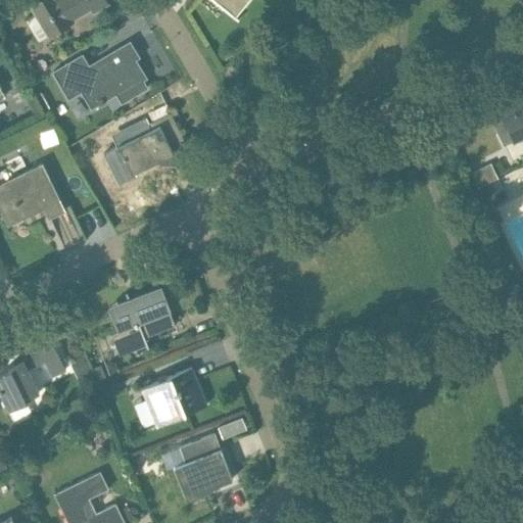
[(106,4),(104,0),(40,0),(32,5),(48,34),(73,20),(72,18),(91,7),(94,11),(106,4)]
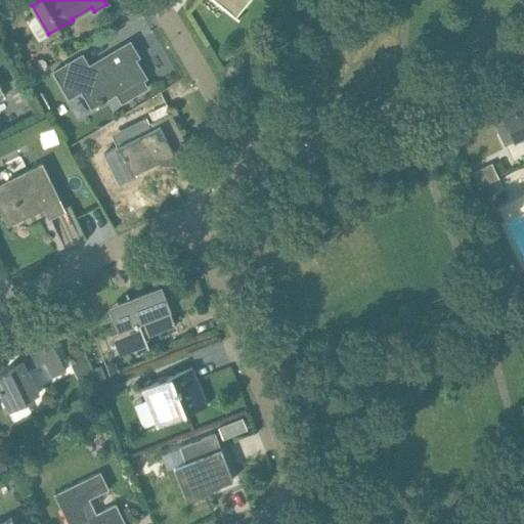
[(217,0),(235,13),(246,0),(217,0)]
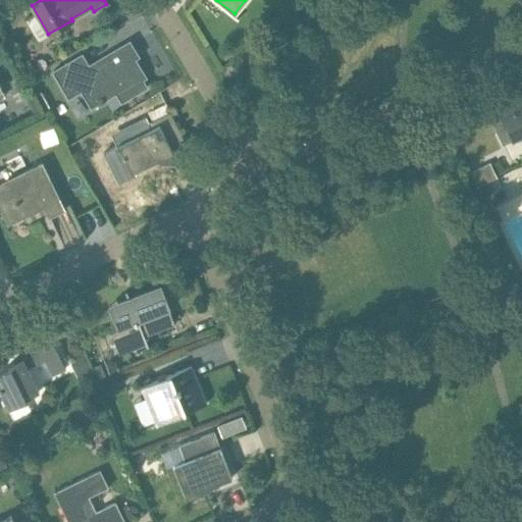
[(82,54),(53,71),(60,84),(73,75),(92,107),(116,93),(121,102),(150,85),(134,58),(138,55),(129,43),(112,53),(89,66),(82,54)]
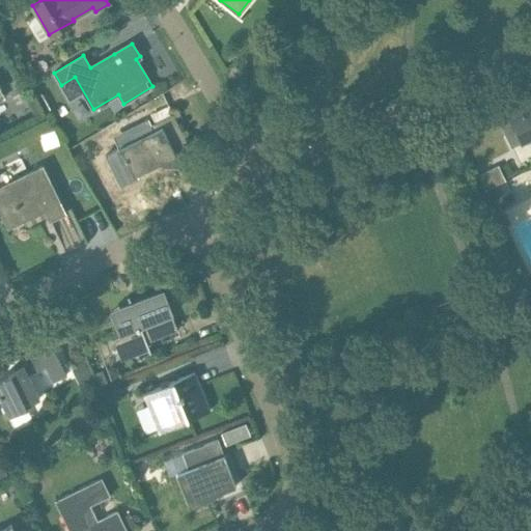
[(44,78),(38,76),(34,79),(34,84),(36,88),(42,88),(45,86),(46,82),(44,78)]
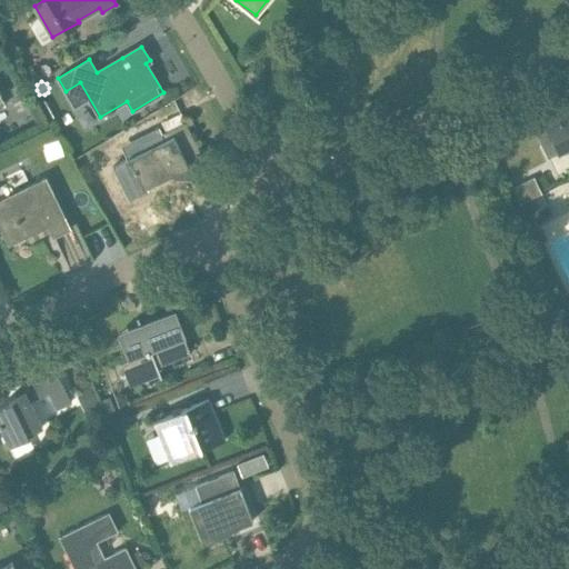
[(552,140),(558,152),(568,147),(568,108),(531,127),(541,146),(552,140)]
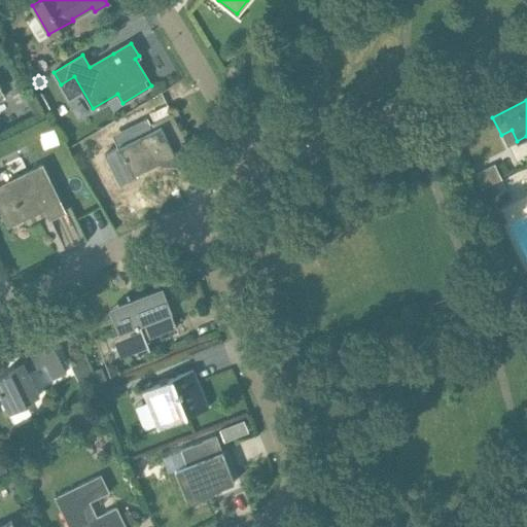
[(168,104),(148,113),(152,123),(154,121),(172,112),(168,104)]
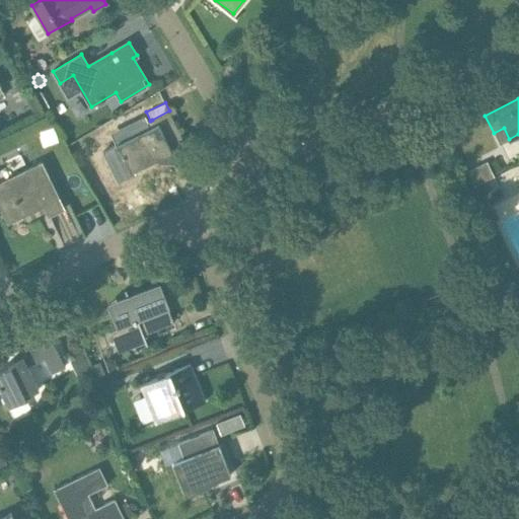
[(115,147),(108,149),(124,179),(135,173),(134,170),(172,151),(169,145),(182,138),(169,110),(152,120),(150,121),(147,122),(150,128),(115,146),(115,147)]
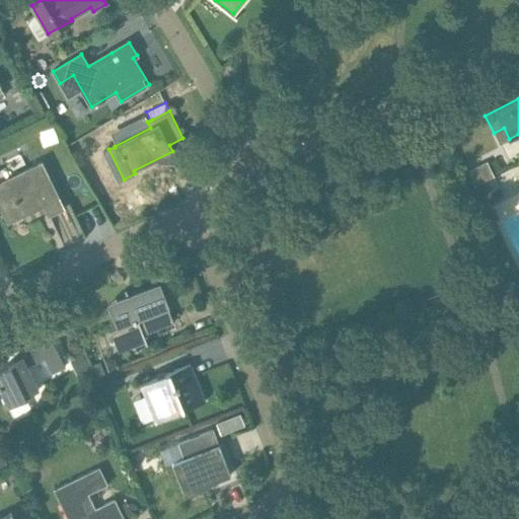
[(31,175),(0,191),(0,206),(8,223),(44,206),(49,216),(65,208),(57,190),(42,159),(26,167),(31,175)]
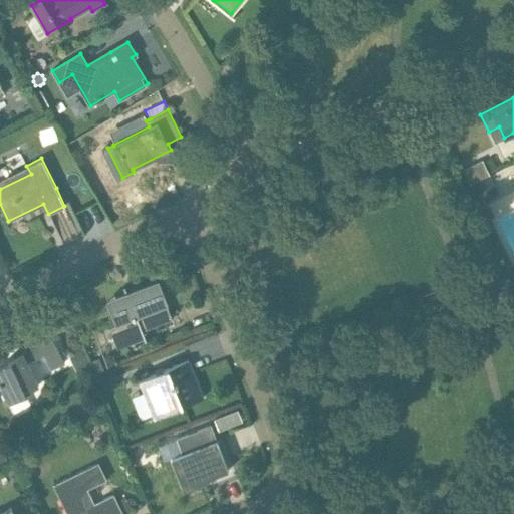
[(490,175),(482,160),(463,169),(470,184),(490,175)]
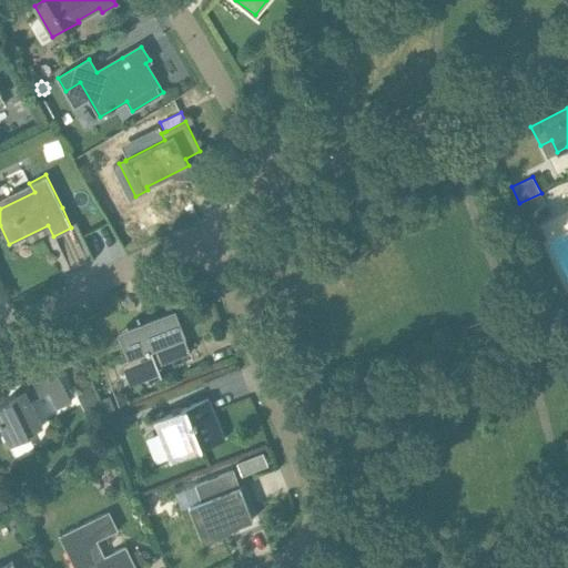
[(519,206),(529,224),(549,214),(539,195),(519,206)]
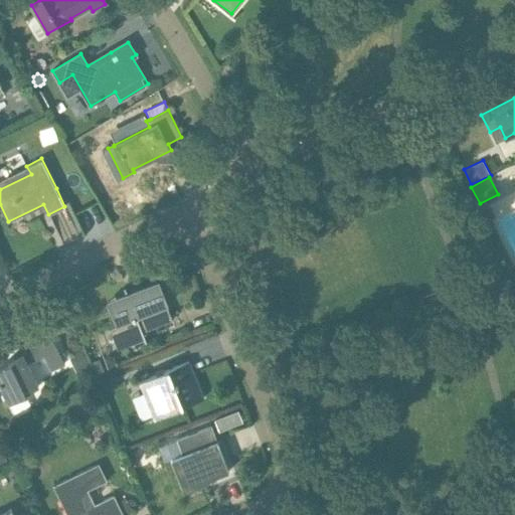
[(482,212),(486,221),(491,219),(487,210),(482,212)]
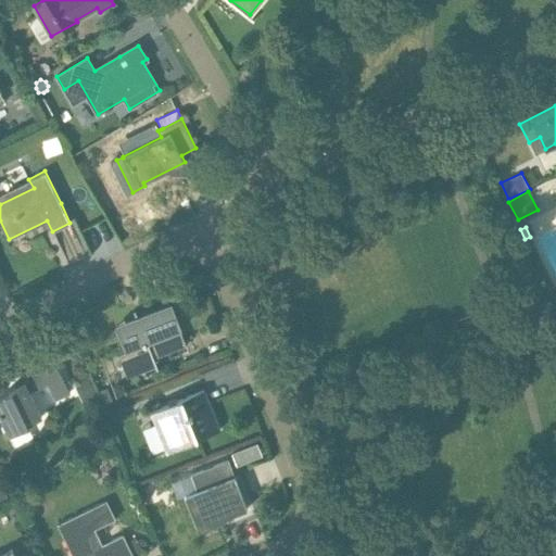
[(121,332),(127,351),(123,352),(129,370),(154,361),(156,369),(159,368),(154,358),(186,345),(171,307),(147,317),(148,321),(141,324),(135,310),(134,310),(139,325),(121,332)]
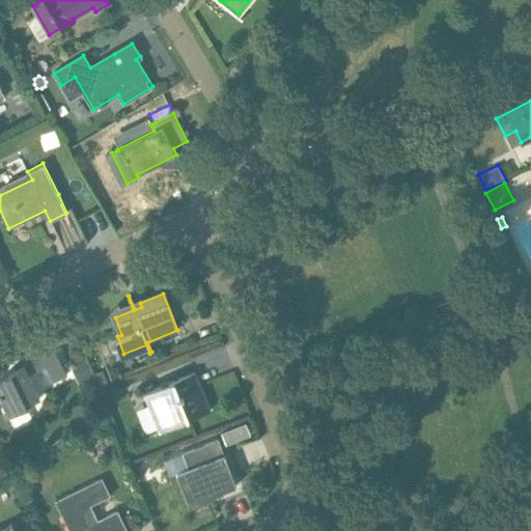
[(189,339),(175,344),(177,350),(192,344),(189,339)]
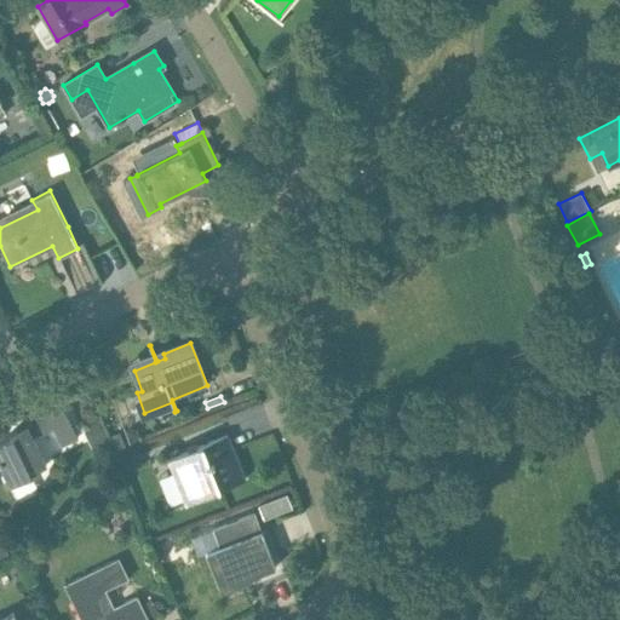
[(79,437),(63,407),(47,414),(62,446),(79,437)]
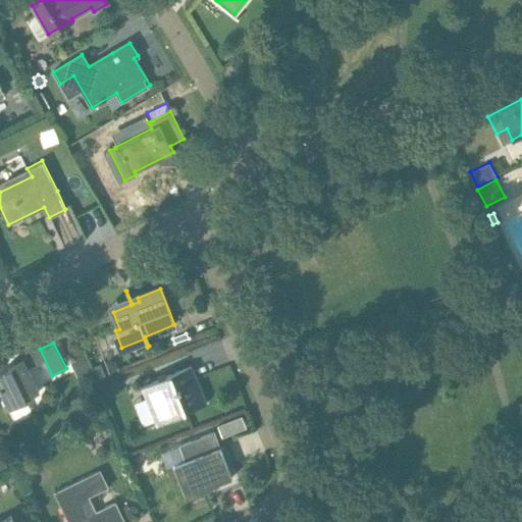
[(92,372),(84,354),(71,359),(81,377),(92,372)]
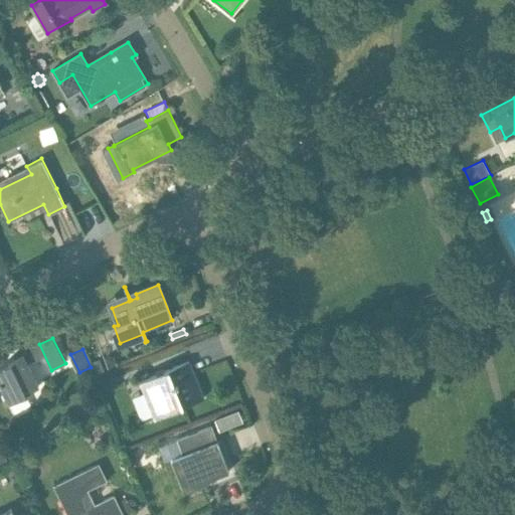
[(38,385),(22,352),(9,359),(11,363),(0,368),(0,384),(9,402),(27,393),(26,391),(38,385)]
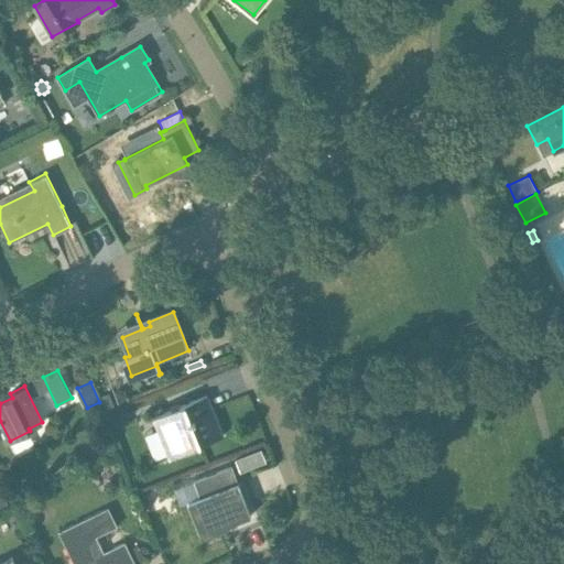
[(109,392),(99,397),(105,409),(115,405),(109,392)]
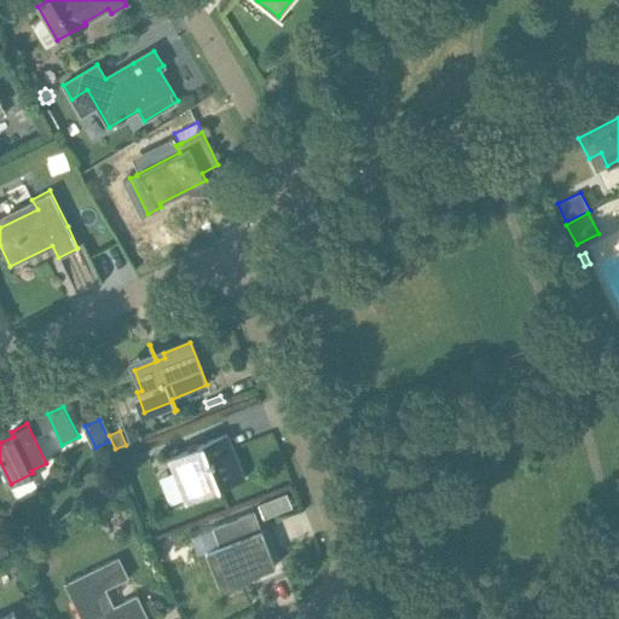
[(244,479),(227,434),(171,457),(187,501),(244,479)]
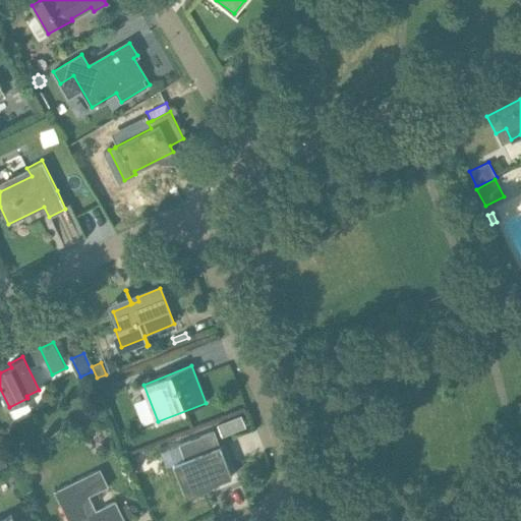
[(115,378),(103,382),(108,395),(120,391),(115,378)]
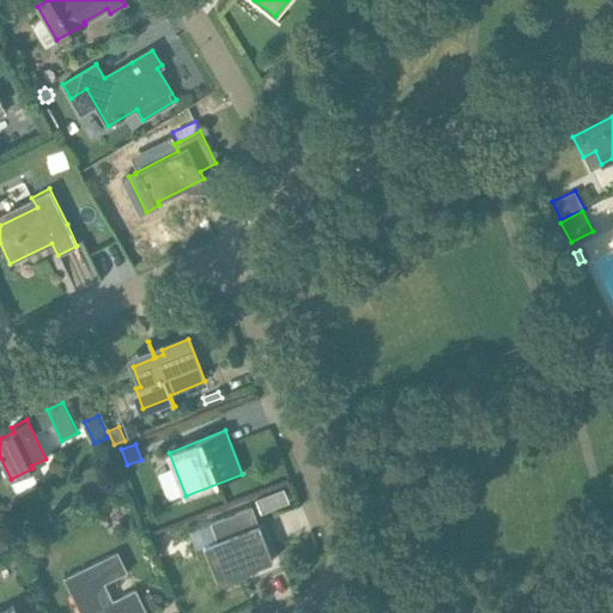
[(283,489),(265,496),(271,509),(289,502),(283,489)]
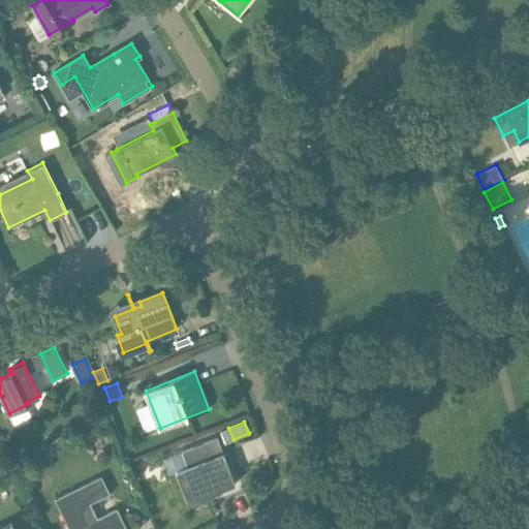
[(188,467),(176,471),(182,486),(189,504),(207,498),(205,493),(215,489),(216,492),(236,484),(223,453),(217,437),(182,452),(188,467)]
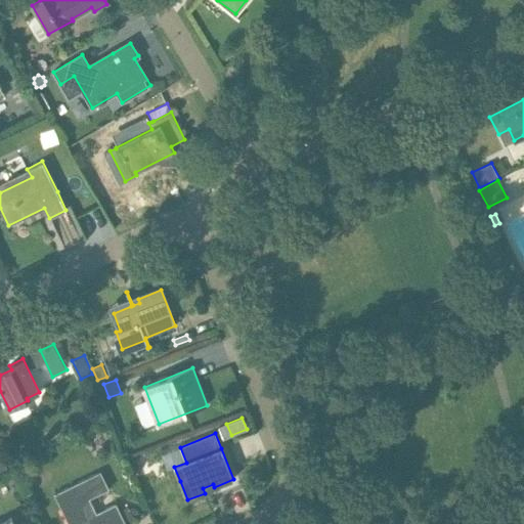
[(108,488),(100,471),(53,493),(69,523),(126,523),(120,512),(120,511),(116,504),(96,514),(89,498),(108,488)]
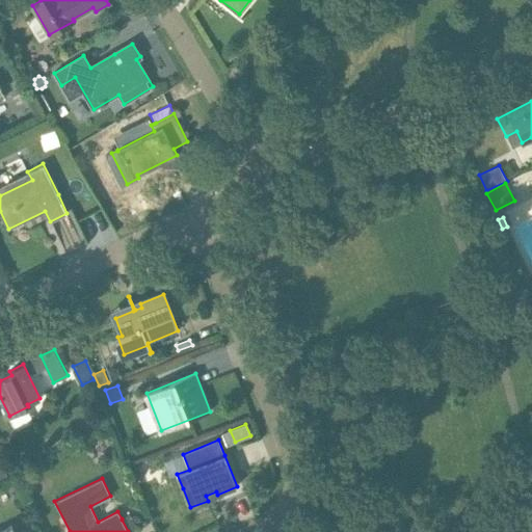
[(130,514),(122,519),(122,520),(128,531),(136,527),(130,514)]
